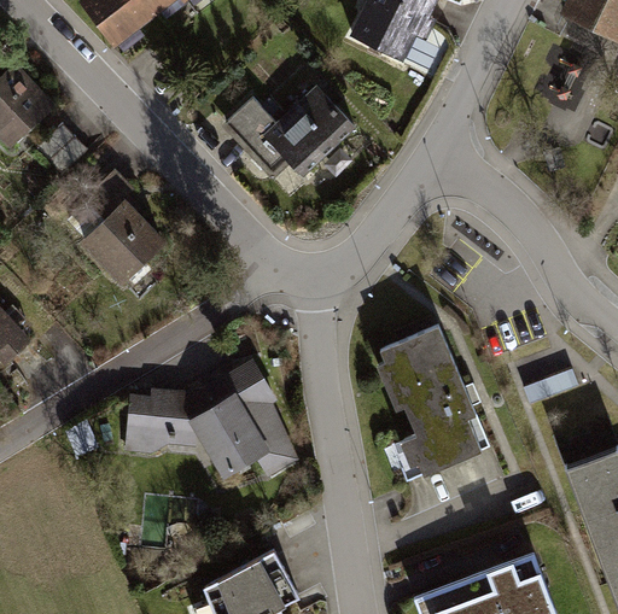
[(77,0),(76,1),(112,48),(174,0),(182,0),(185,3),(187,0),(77,0)]
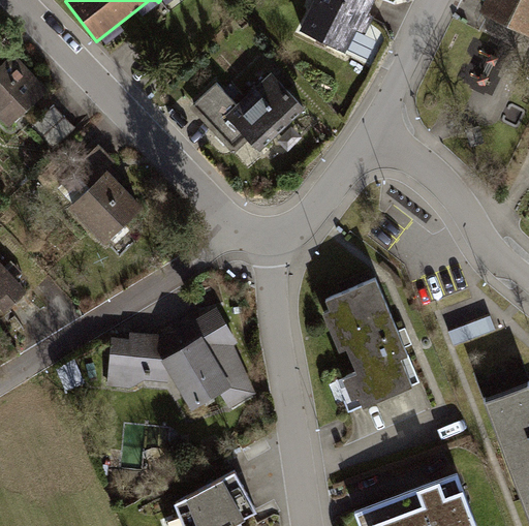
[(317,0),(303,32),(344,53),(355,31),(364,35),(373,17),(368,13),(373,0),(317,0)]
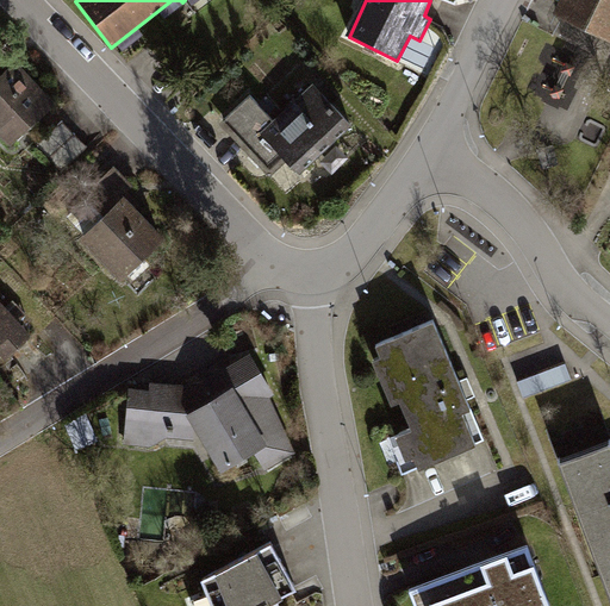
[(609,0),(564,0),(559,13),(609,37),(609,0)]
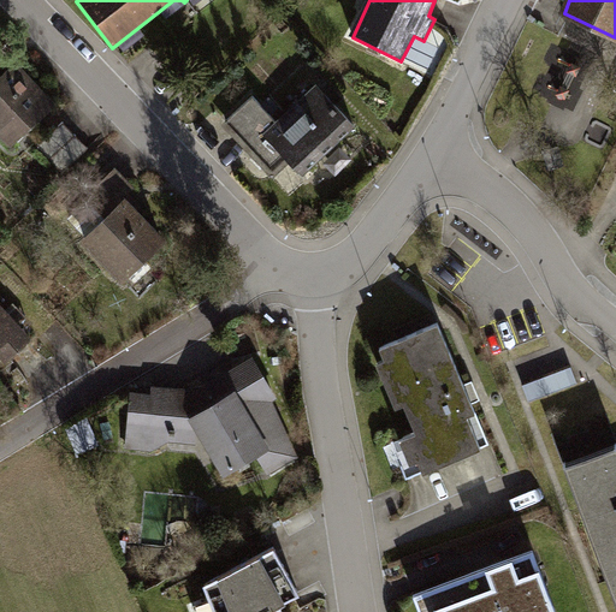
[(561,49),(535,87),(562,105),(588,67),(561,49)]
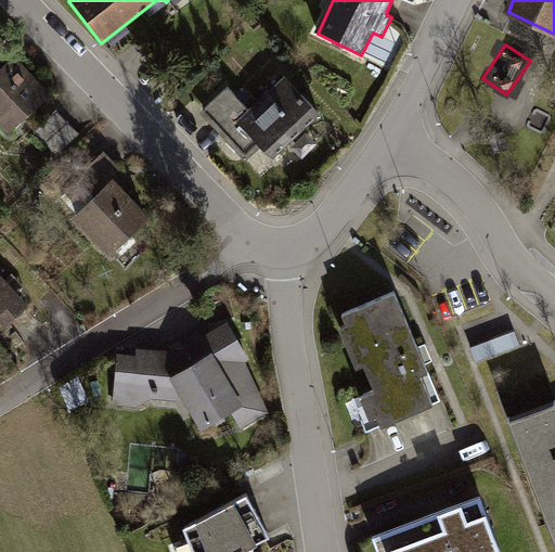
[(0,124),(9,133),(50,94),(14,58),(0,72),(0,124)]
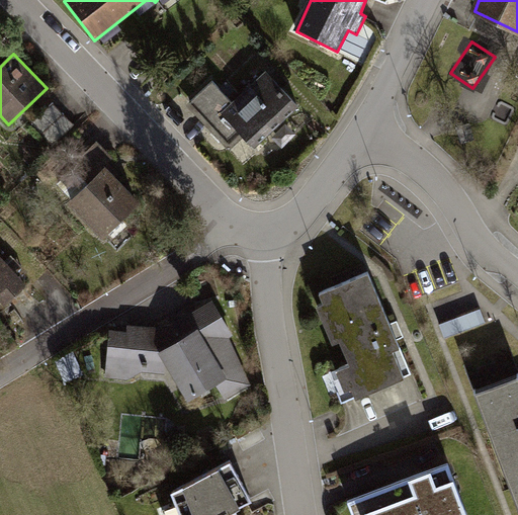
[(232,104),(221,115),(243,138),(256,150),(300,106),(265,71),(232,104)]
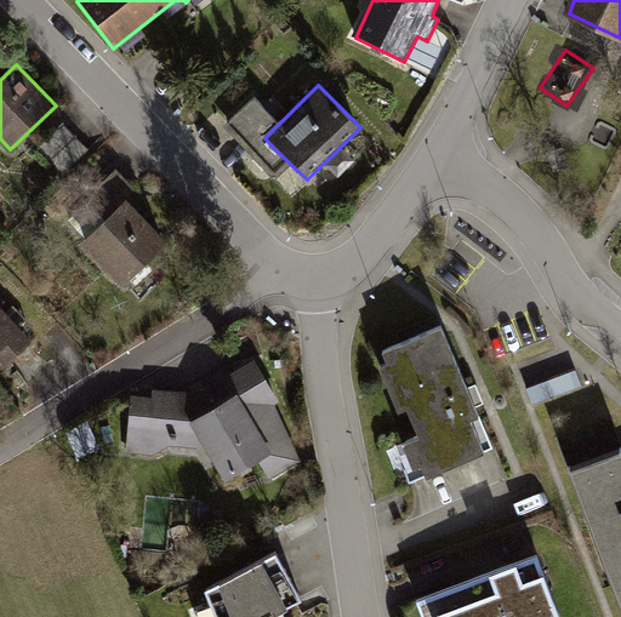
[(265,138),(278,125),(252,97),(221,127),(274,181),(291,165),(265,138)]
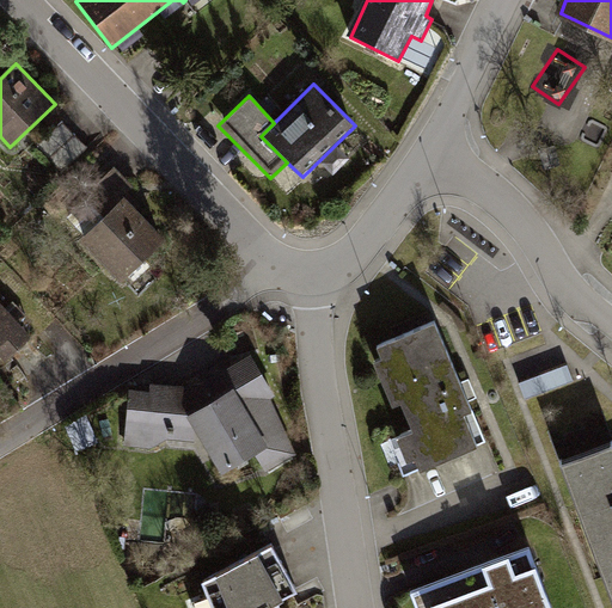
[(86,152),(61,126),(37,148),(62,174),(86,152)]
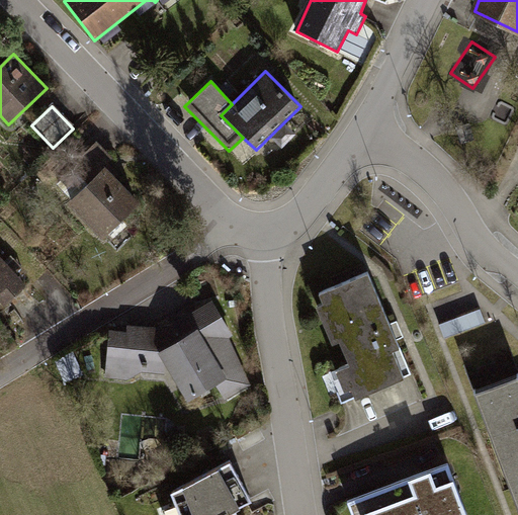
[(97,144),(71,169),(86,184),(68,201),(100,237),(138,201),(105,168),(113,161),(97,144)]
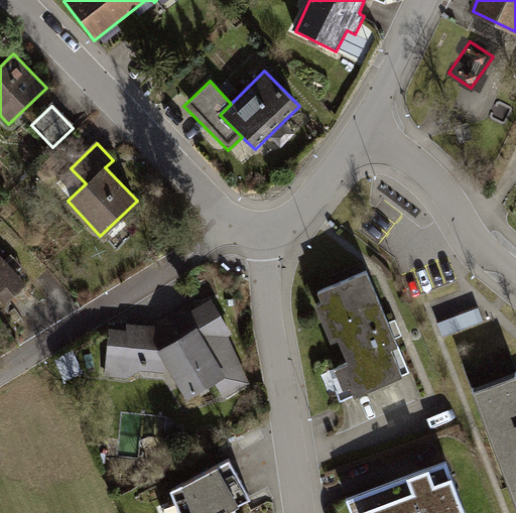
[(0,298),(5,305),(28,284),(0,252),(0,298)]
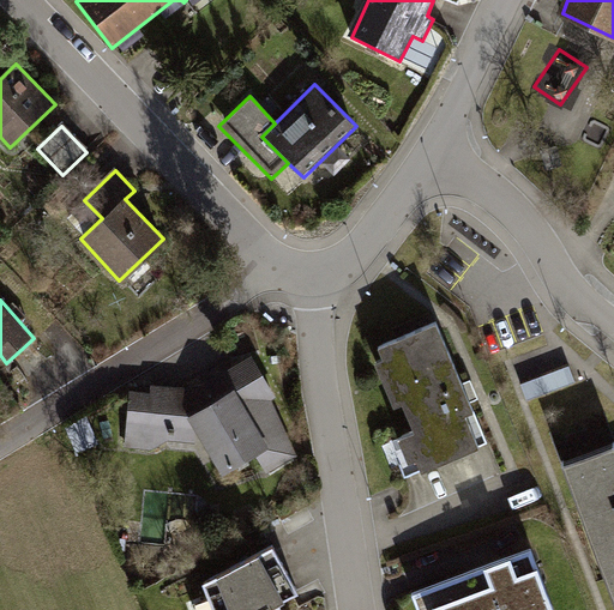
[(383,363),(373,368),(392,411),(402,406),(414,434),(398,440),(409,465),(416,461),(422,475),(488,446),(440,415),(437,326),(378,351),(383,363)]
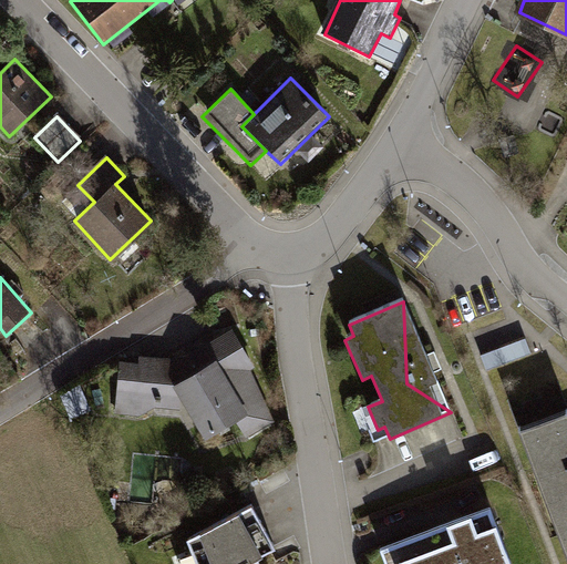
[(138,365),(121,363),(116,413),(184,419),(184,410),(204,442),(236,423),(247,442),(278,424),(247,372),(253,368),(230,330),(193,352),(178,361),(138,358),(138,365)]
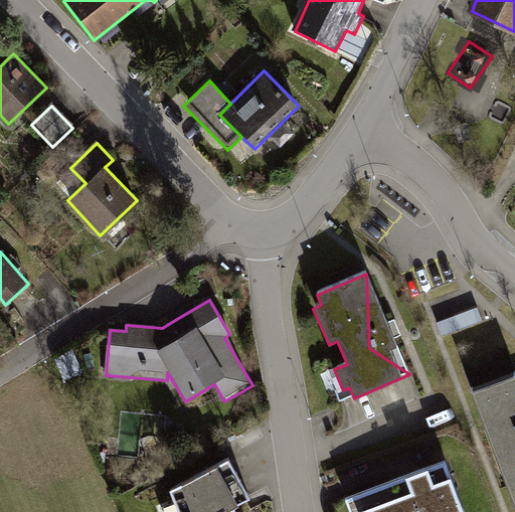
[(514,369),(476,384),(514,495),(514,369)]
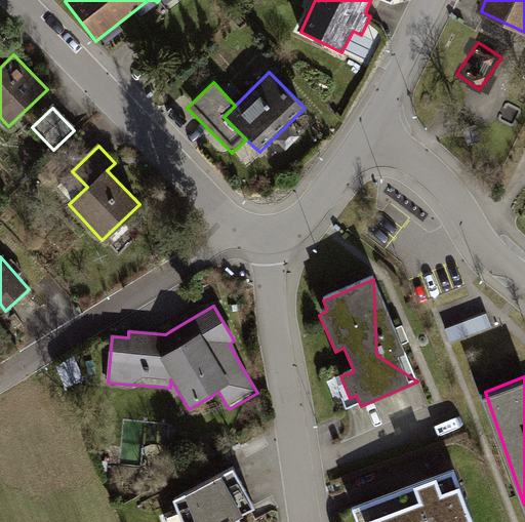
[(234,470),(171,500),(180,521),(233,521),(255,508),(234,470)]
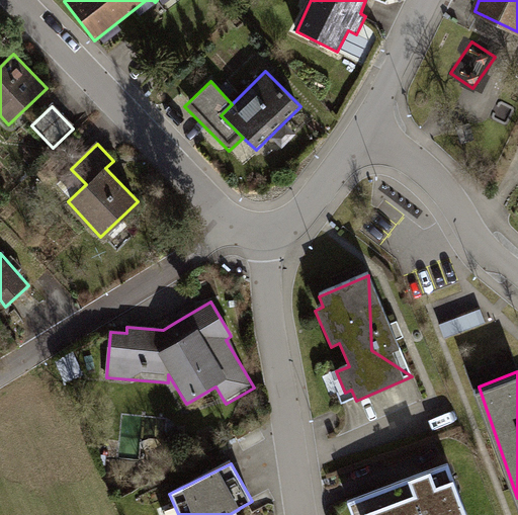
[(464,514),(446,467),(348,505),(351,514),(464,514)]
